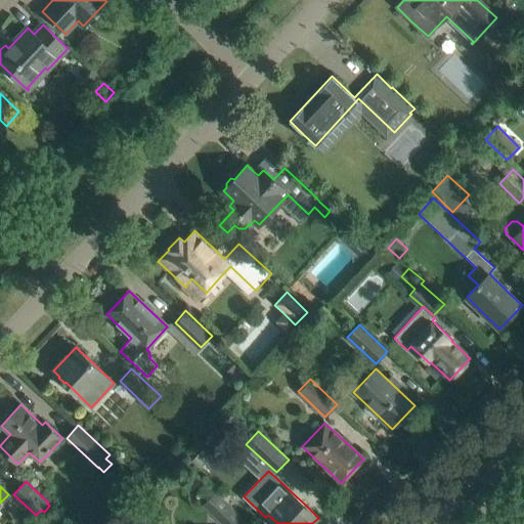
[(213,493),(203,504),(224,523),(233,523),(239,518),(213,493)]
